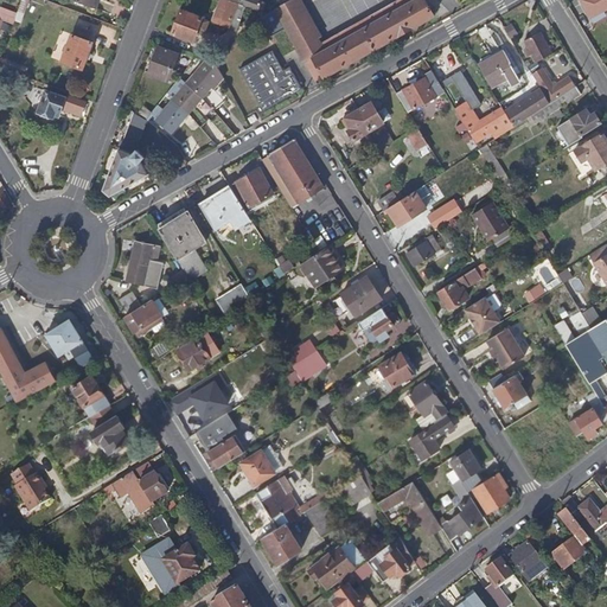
[(24,12),(29,0),(21,0),(19,11),(24,12)]
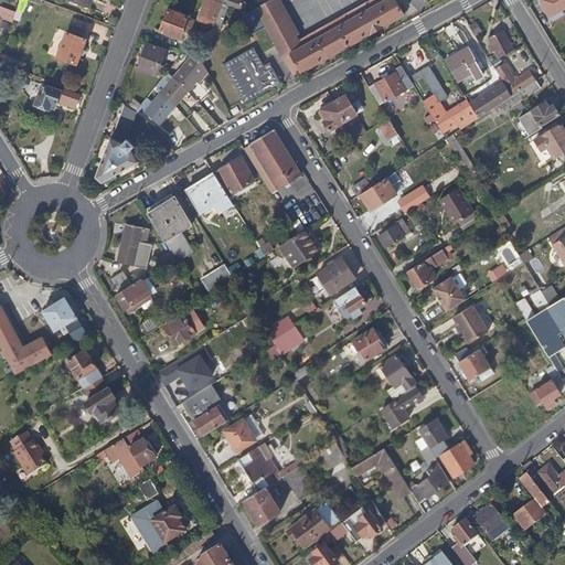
[(221,4),(209,0),(206,0),(200,21),(212,25),(221,4)]
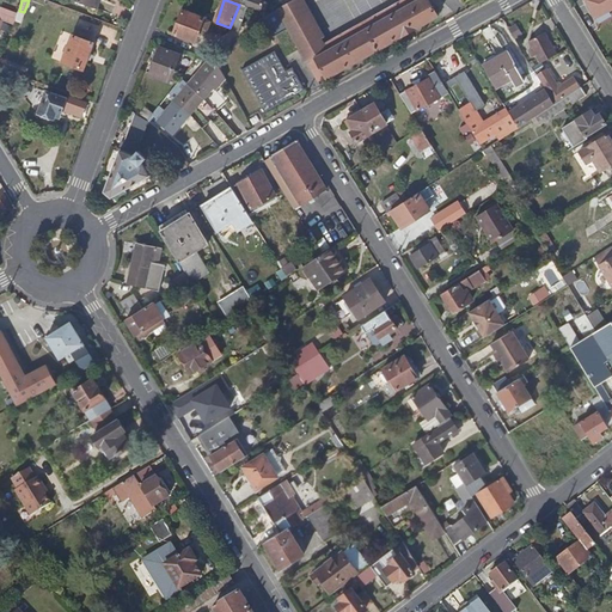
[(226,0),(239,5),(244,7),(259,13),(264,0),(262,0),(226,0)]
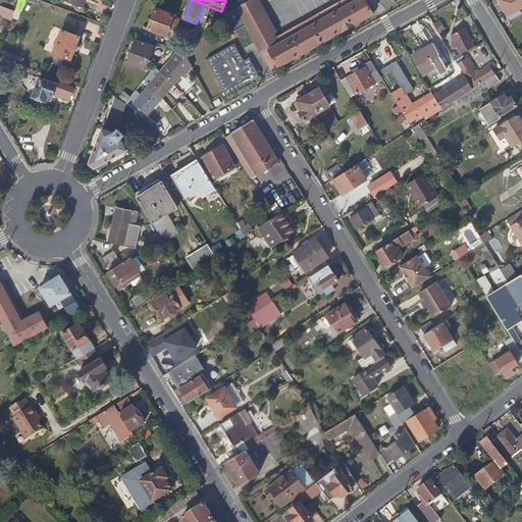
[(242,15),(262,53),(269,49),(279,43),(277,39),(255,0),(251,0),(238,8),(242,15)]
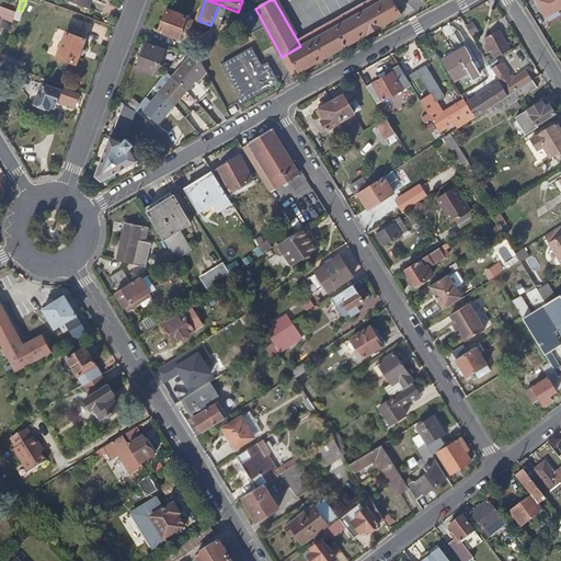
[(300,46),(289,53),(299,71),(400,15),(391,0),(373,0),(298,42),(300,46)]
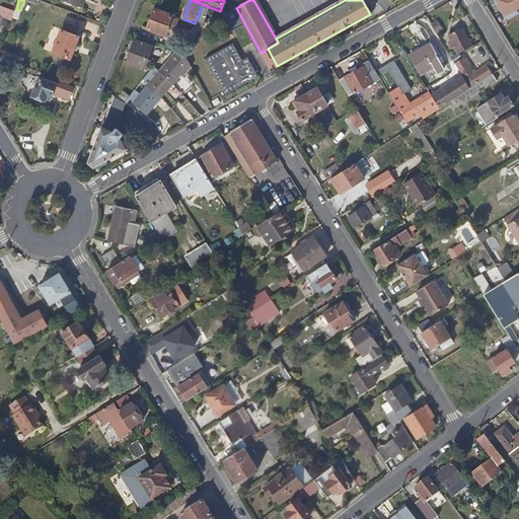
[(518,0),(496,0),(504,16),(514,10),(518,7),(518,0)]
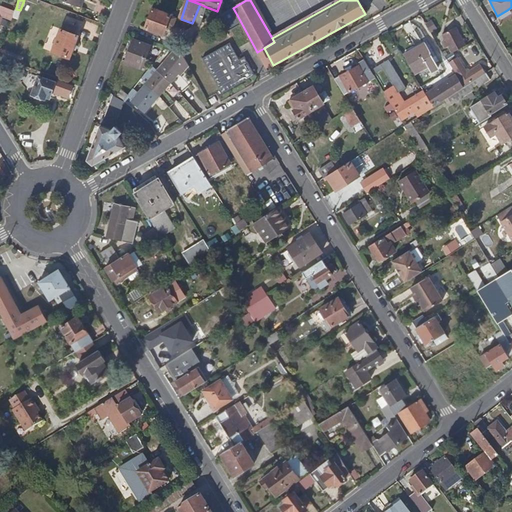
[(200,4),(192,23),(197,25),(204,6),(200,4)]
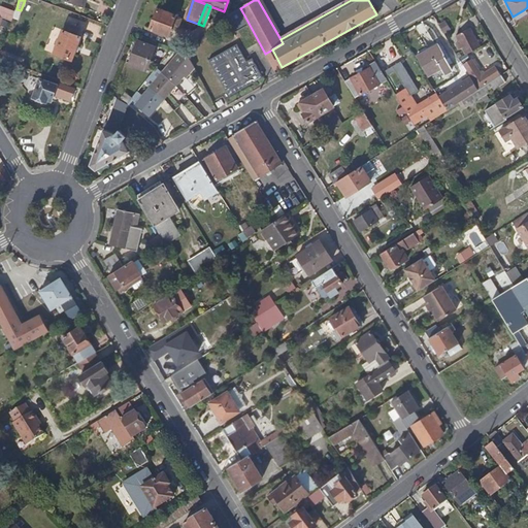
[(244,15),(240,8),(228,15),(232,23),(244,15)]
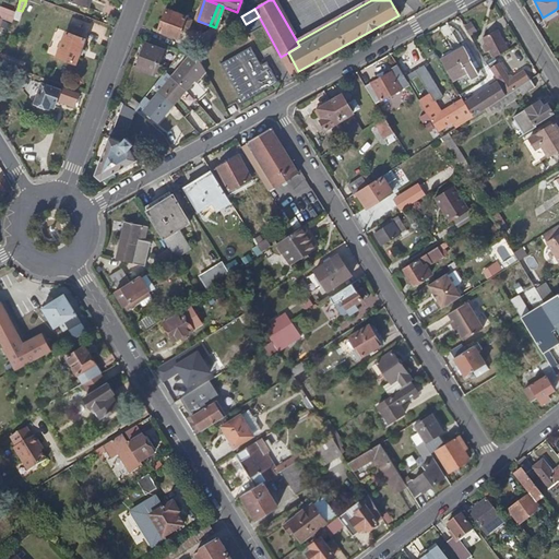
[(167,10),(158,31),(178,38),(183,25),(190,28),(193,20),(167,10)]
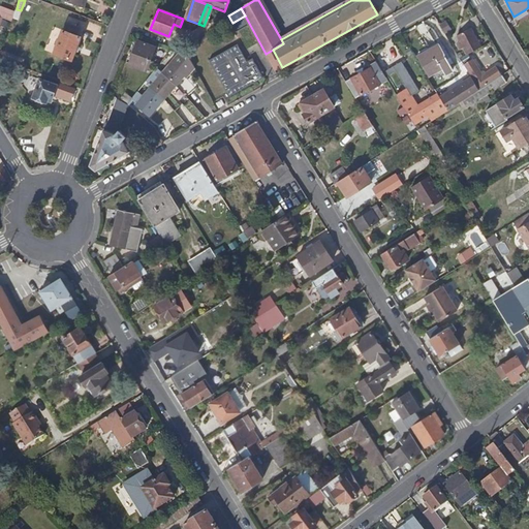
[(8,29),(11,21),(3,18),(0,26),(8,29)]
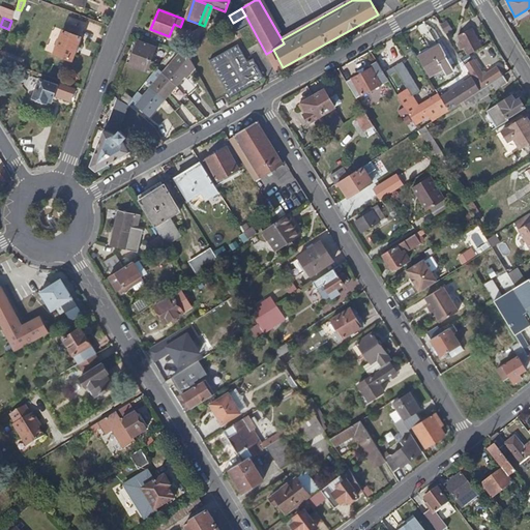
[(65,26),(80,31),(81,29),(66,23),(65,26)]
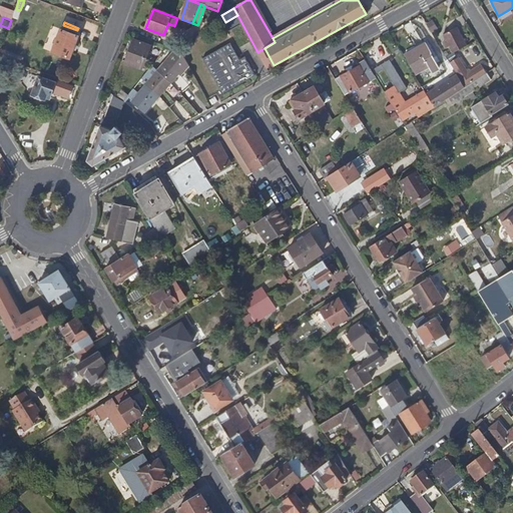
[(77,30),(63,25),(52,53),(69,59),(77,37),(75,36),(77,30)]
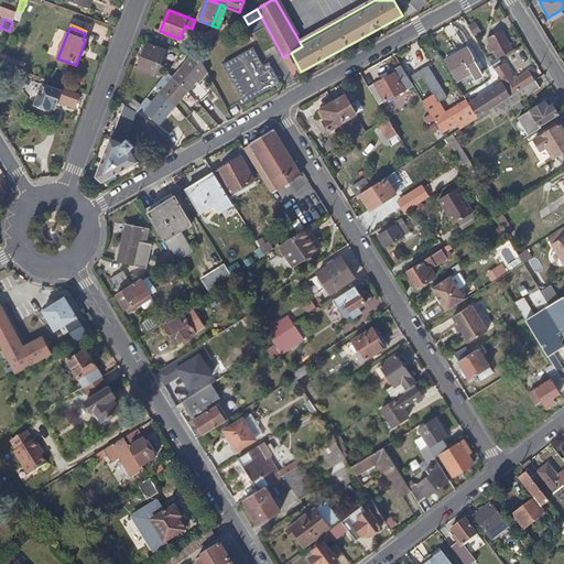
[(487,38),(497,57),(511,50),(501,30),(487,38)]
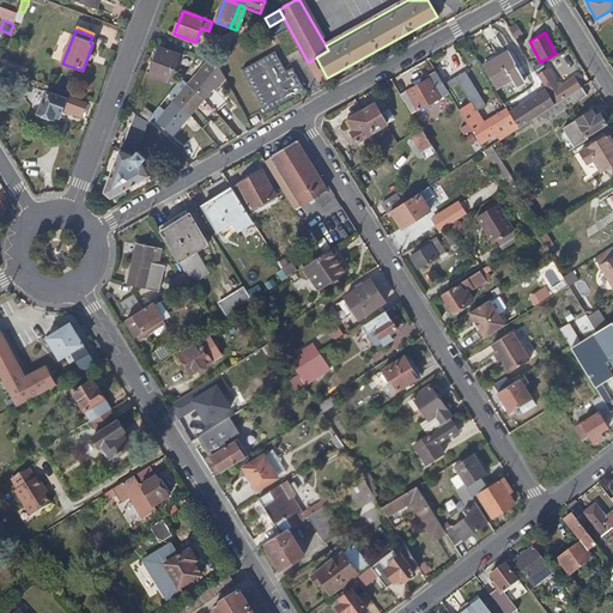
[(495,54),(497,58),(508,52),(519,68),(521,66),(509,46),(495,54)]
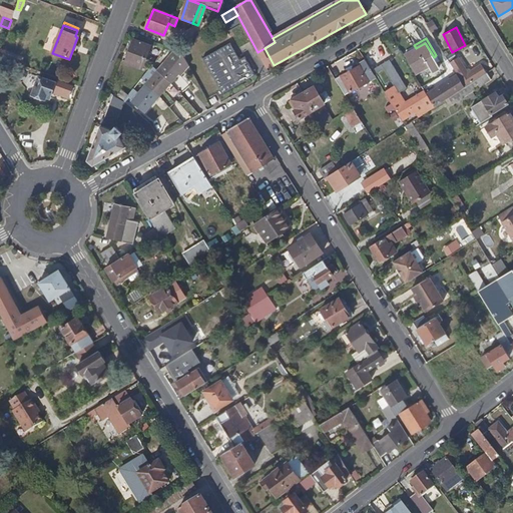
[(132,47),(126,62),(141,68),(149,47),(134,41),(131,42),(130,44),(132,47)]
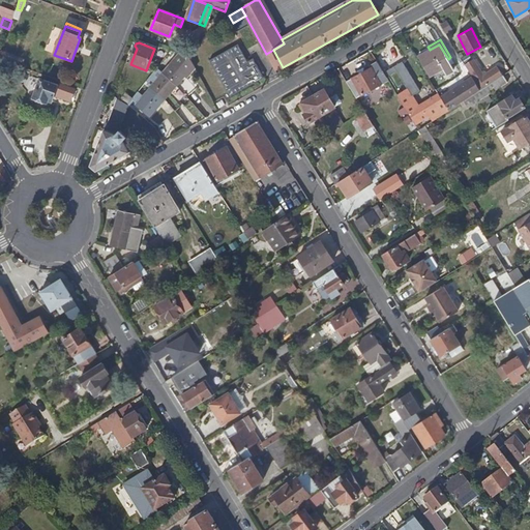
[(430,50),(417,58),(429,77),(450,63),(448,59),(439,45),(430,50)]
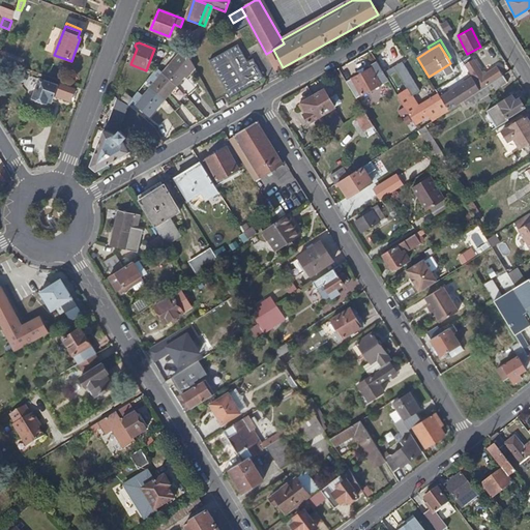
[(212,60),(231,95),(265,77),(256,59),(246,63),(238,47),(212,60)]
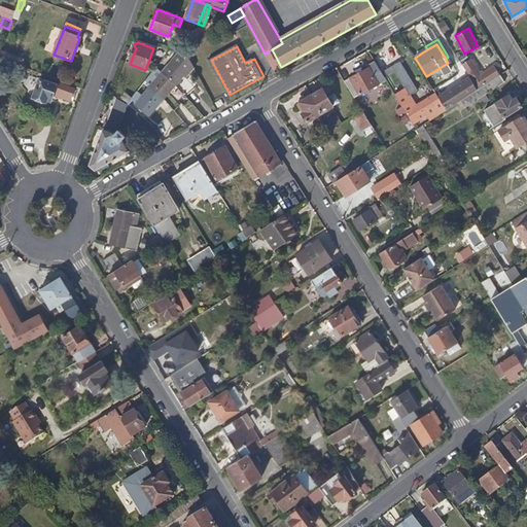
[(486,85),(500,76),(494,67),(483,74),(480,74),(469,59),(461,64),(469,77),(478,91),(486,85)]
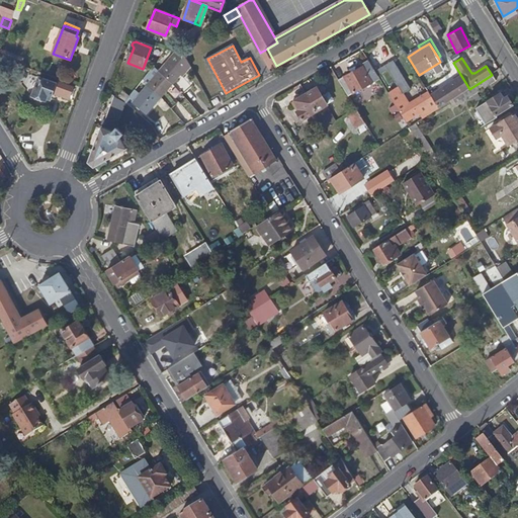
[(172,59),(161,73),(172,83),(183,95),(192,87),(180,74),(184,69),(172,59)]
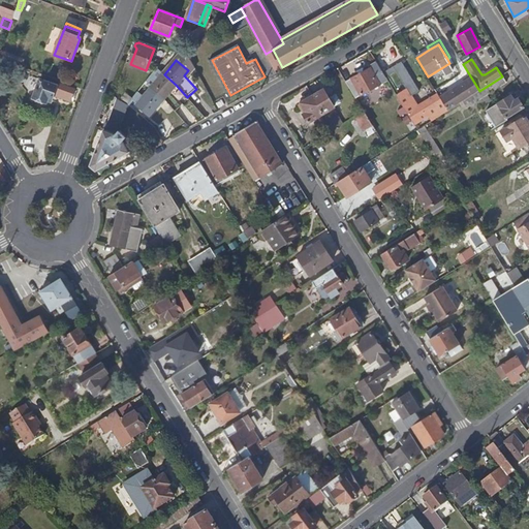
[(351,88),(358,98),(389,80),(377,61),(370,65),(371,67),(347,82),(351,88)]
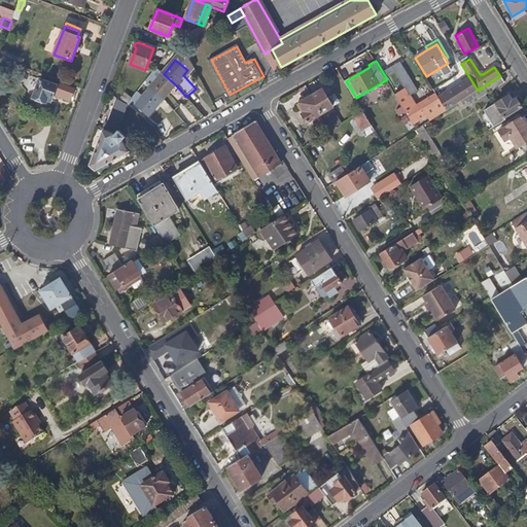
[(164,74),(151,88),(164,98),(175,84),(164,74)]
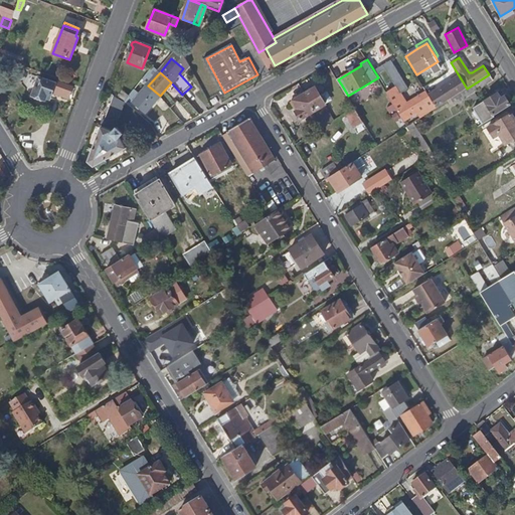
[(59,82),(60,79),(42,73),(40,77),(39,77),(33,95),(35,96),(34,98),(42,101),(43,99),(45,100),(46,98),(50,99),(52,92),(67,98),(69,95),(72,96),(75,88),(59,82)]
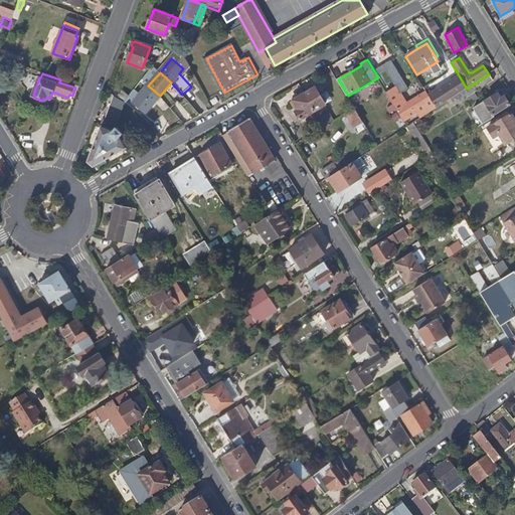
[(467,89),(451,99),(455,106),(473,94),(485,86),(493,80),(489,74),(475,83),(467,89)]
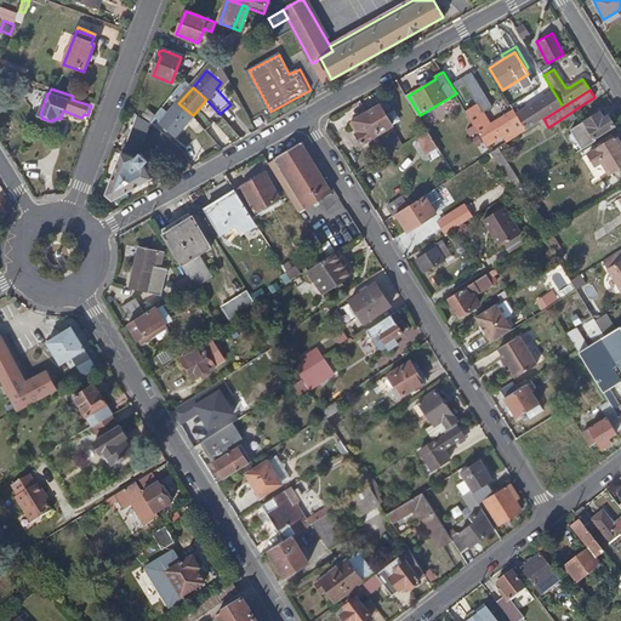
[(553,91),(518,114),(518,115),(527,130),(543,119),(563,107),(553,91)]
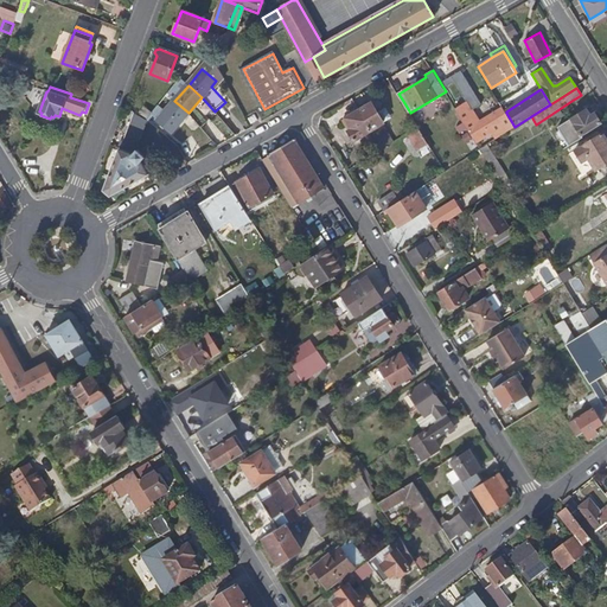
[(165,113),(158,107),(154,112),(148,120),(155,125),(159,121),(172,132),(189,113),(174,101),(165,113)]
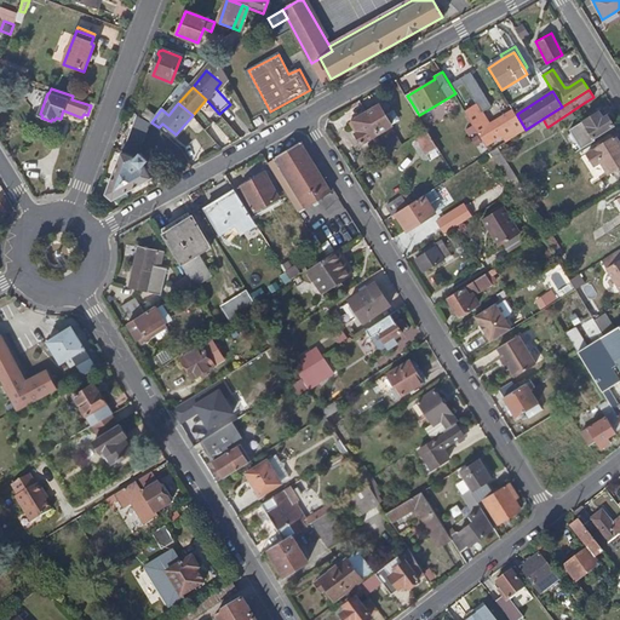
[(478,103),(466,112),(475,125),(487,145),(492,151),(498,147),(509,141),(504,135),(510,132),(501,118),(492,124),(484,112),(478,103)]
